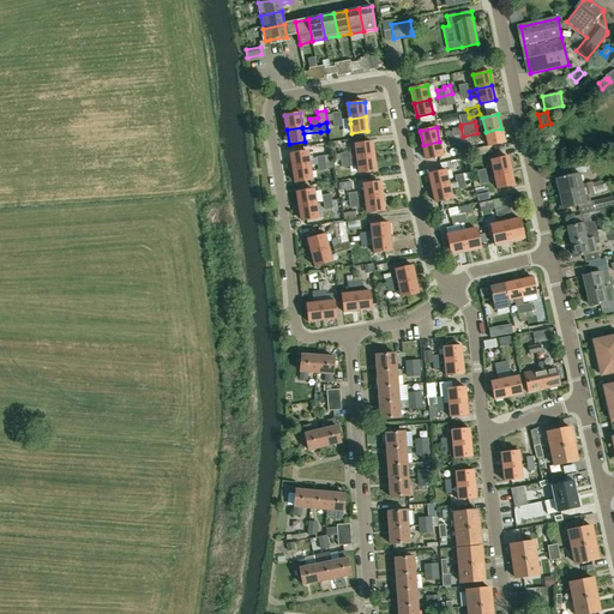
[(452,132),(445,133),(446,140),(456,139),(463,137),(461,127),(456,128),(456,130),(451,131),(452,132)]
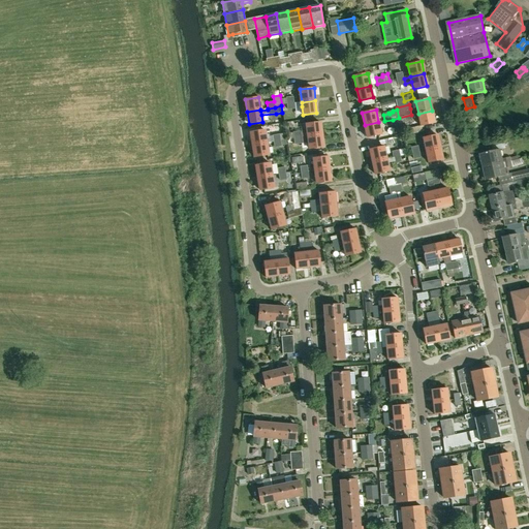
[(432,111),(418,114),(421,126),(434,123),(432,111)]
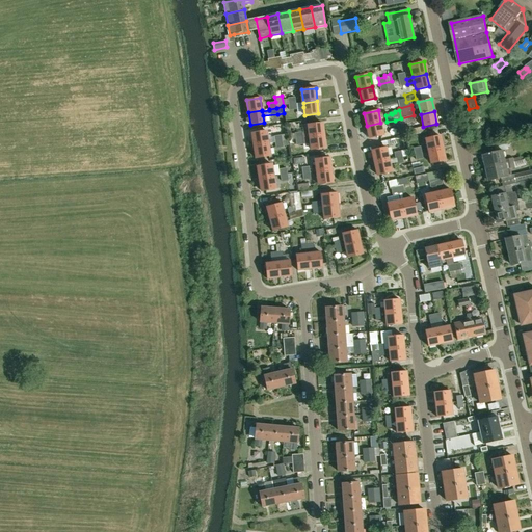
[(414,115),(401,118),(402,125),(415,122),(414,115)]
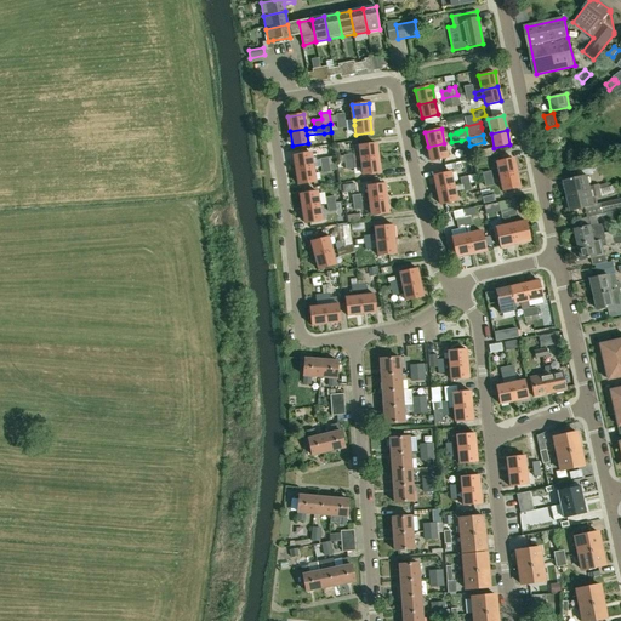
[(376,143),(359,146),(362,160),(377,158),(376,143)]
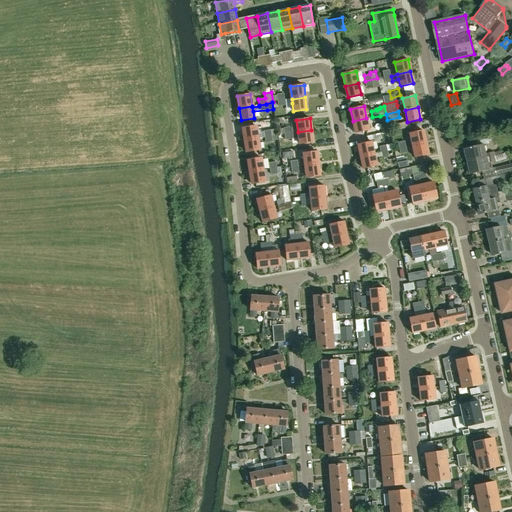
[(366,118),(353,121),(355,133),(369,130),(366,118)]
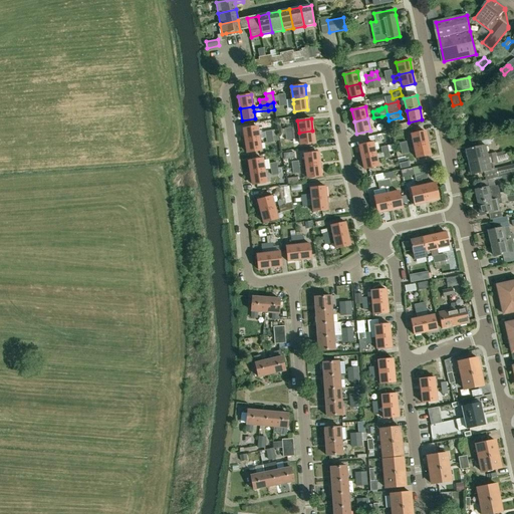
[(424,124),(426,131),(434,127),(432,121),(424,124)]
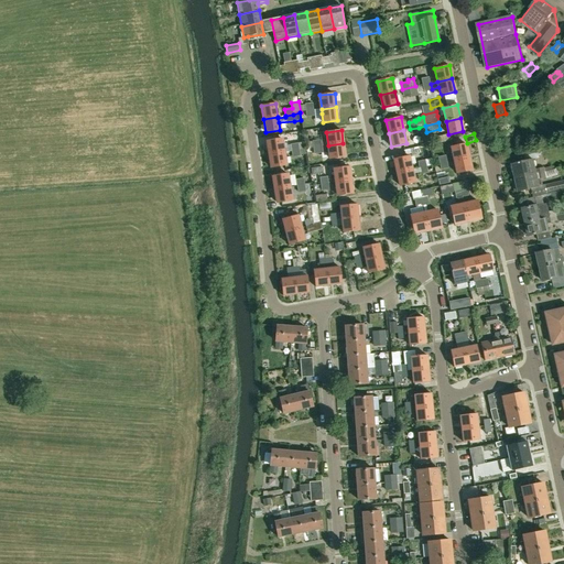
[(282,139),(267,141),(269,154),(284,152),(283,145),(282,139)]
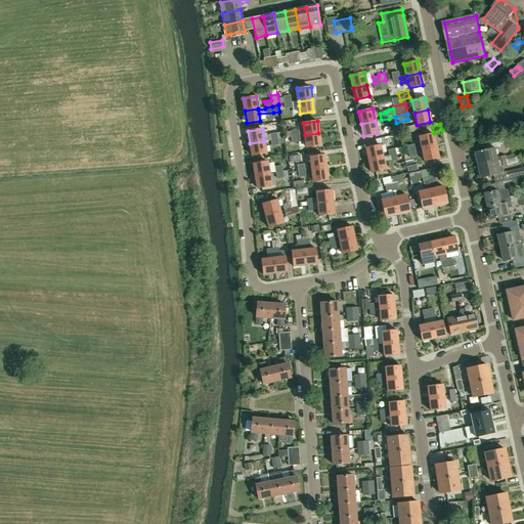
[(318,133),(305,135),(306,141),(307,147),(320,145),(318,133)]
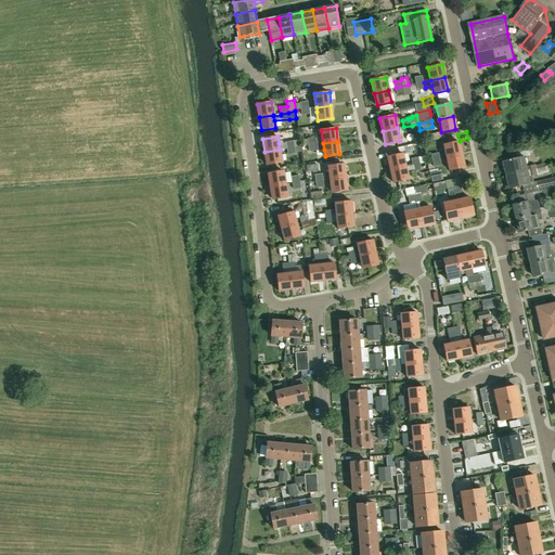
[(459,142),(444,145),(447,157),(461,155),(459,142)]
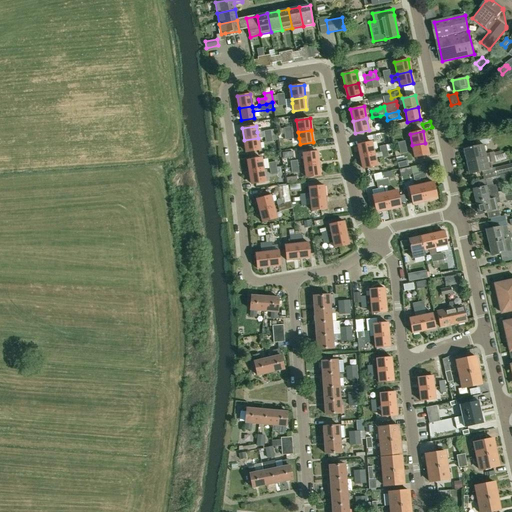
[(258,138),(244,140),(246,152),(260,150),(258,138)]
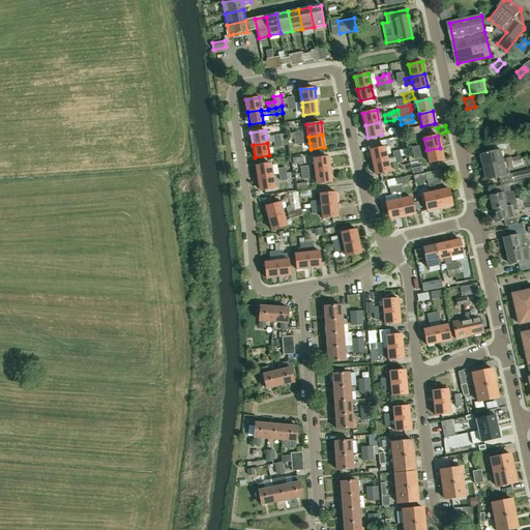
[(384,147),(371,149),(374,162),(387,159),(384,147)]
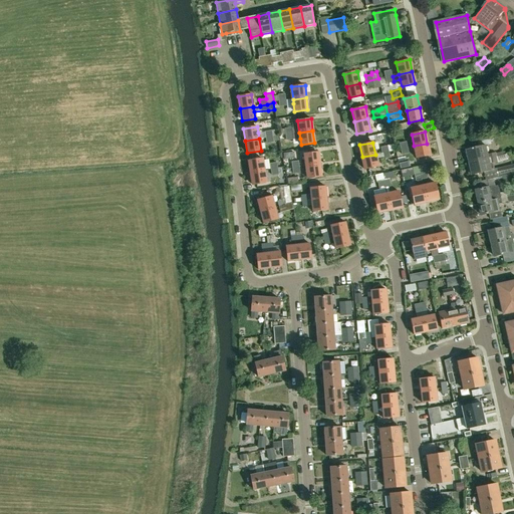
[(427,144),(414,146),(417,158),(430,155),(427,144)]
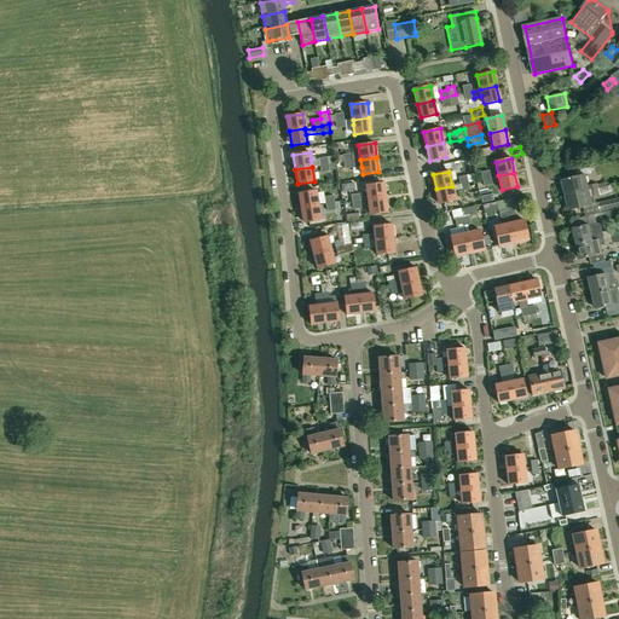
[(579,177),(562,180),(566,196),(588,191),(599,189),(597,184),(589,186),(586,175),(579,177)]
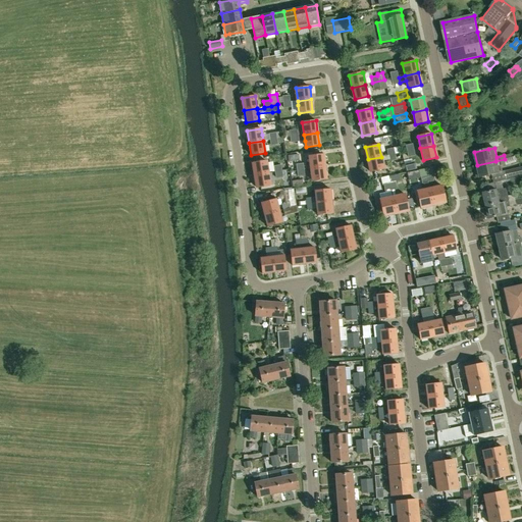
[(407,151),(402,153),(404,160),(409,158),(408,157),(415,155),(414,150),(407,151)]
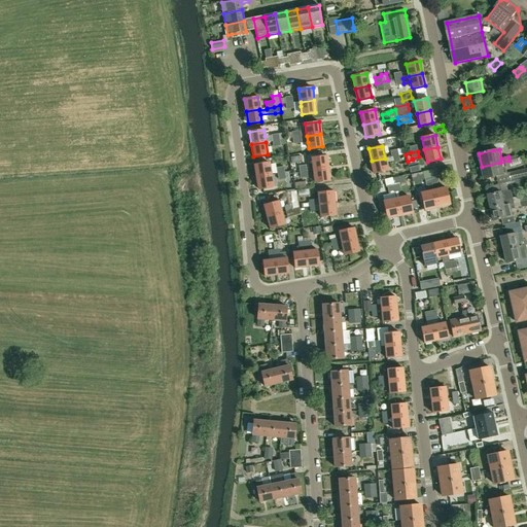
[(326,156),(312,157),(314,171),(327,169),(326,156)]
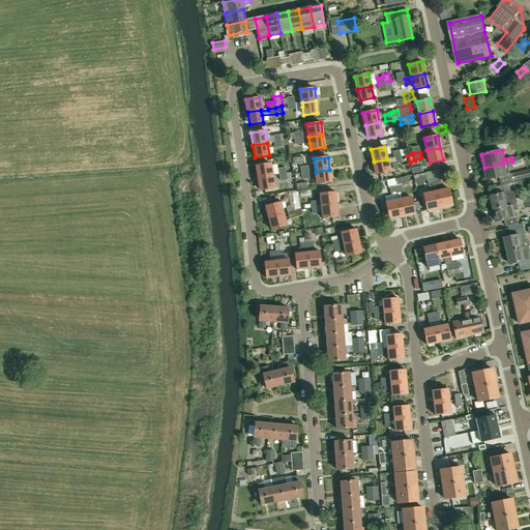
[(387,159),(374,162),(376,175),(389,172),(387,159)]
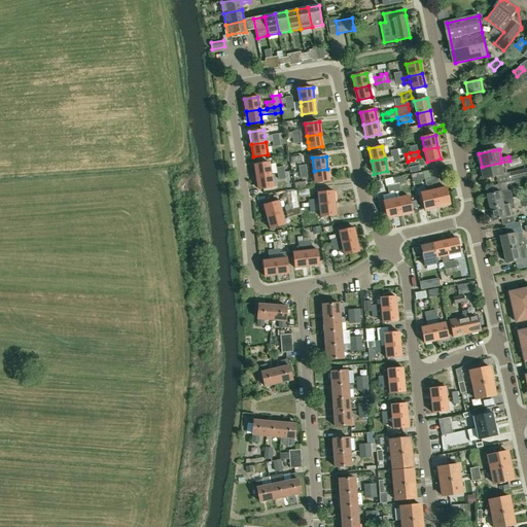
[(483,173),(480,173),(482,180),(485,180),(507,175),(505,168),(511,167),(510,161),(500,163),(482,167),(483,173)]
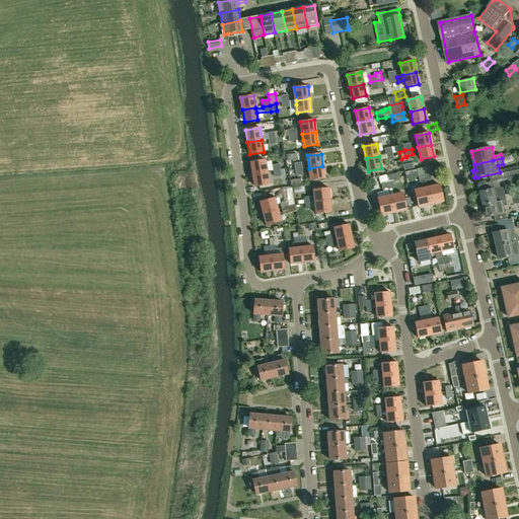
[(265,160),(251,162),(252,174),(267,172),(265,160)]
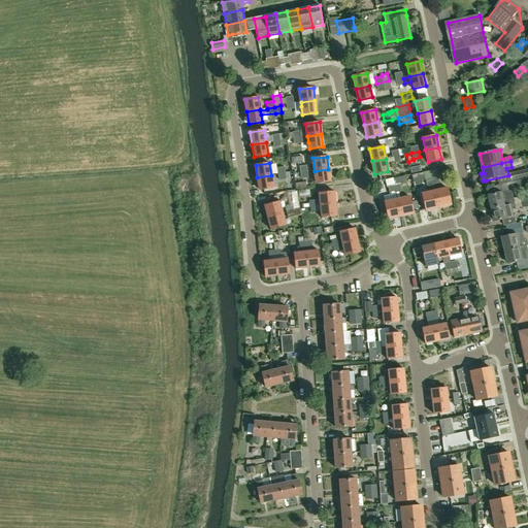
[(525,178),(527,177),(527,167),(510,172),(513,182),(517,180),(525,178)]
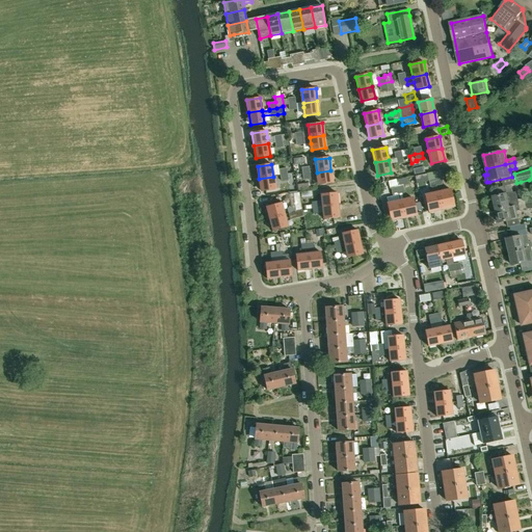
[(444,169),(433,173),(434,179),(441,177),(445,176),(444,169)]
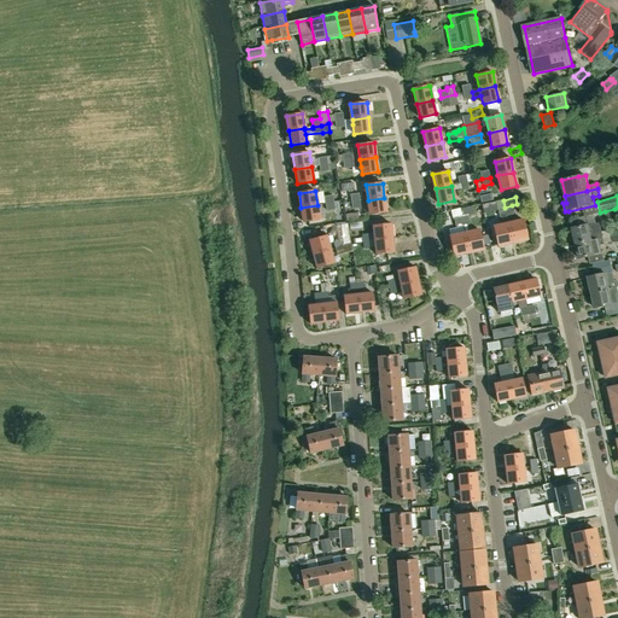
[(384,198),(368,200),(369,215),(386,213),(384,198)]
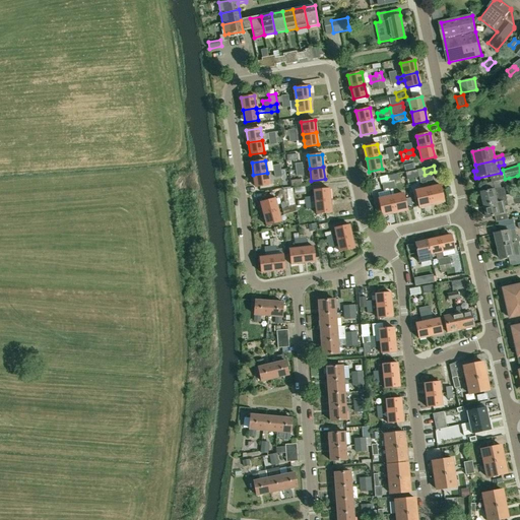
[(267,173),(253,175),(255,187),(269,185),(267,173)]
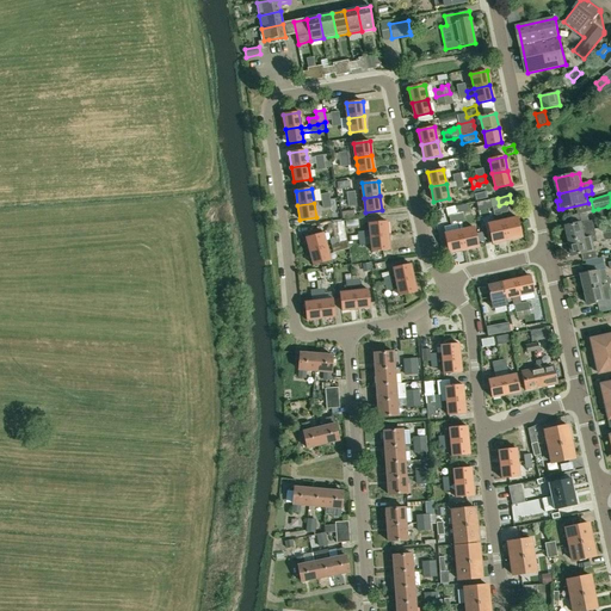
[(610,205),(608,207),(598,209),(600,218),(610,215),(610,205)]
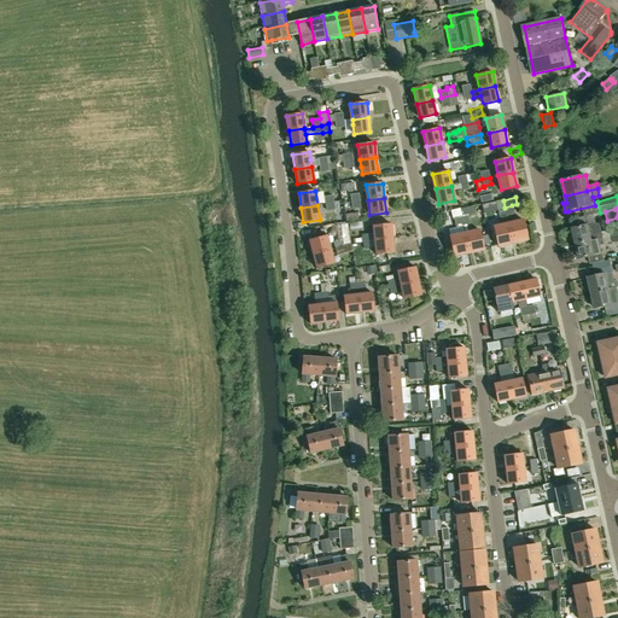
[(460,209),(442,213),(444,221),(454,220),(454,219),(461,217),(460,210),(460,209)]
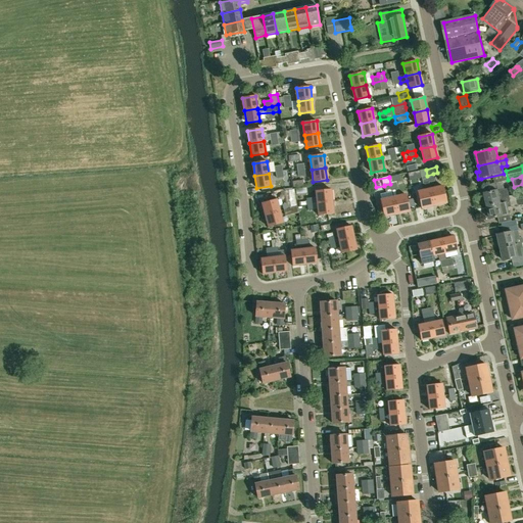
[(442,186),(430,189),(434,205),(446,202),(442,186)]
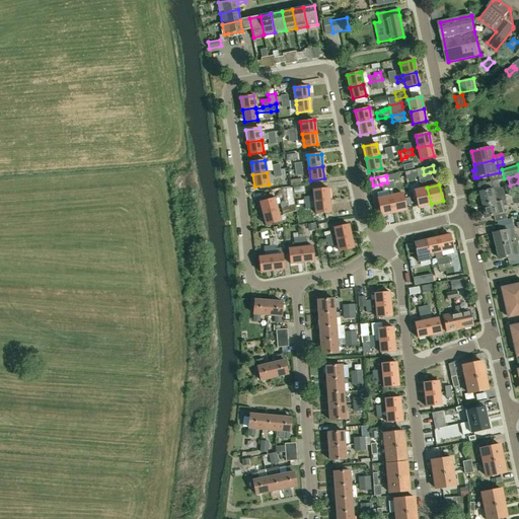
[(482,193),(484,205),(513,199),(512,194),(506,195),(505,187),(482,193)]
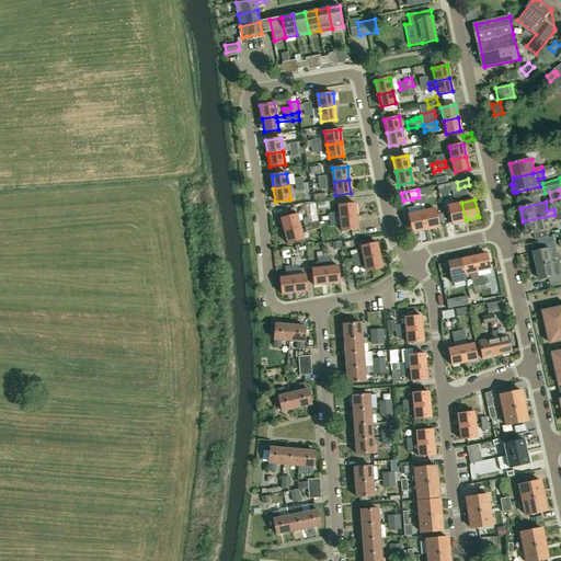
[(340,212),(329,213),(329,216),(329,219),(335,218),(340,218),(356,216),(355,203),(339,205),(340,212)]
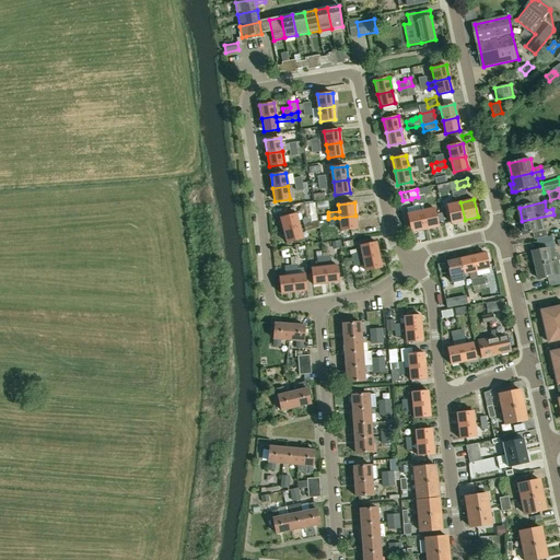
[(461,202),(447,206),(452,223),(465,220),(461,202)]
